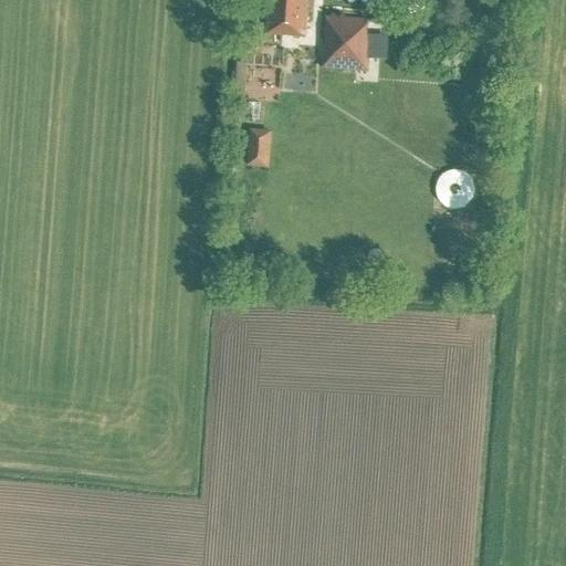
[(270,0),(268,34),(305,38),(307,0),(270,0)]
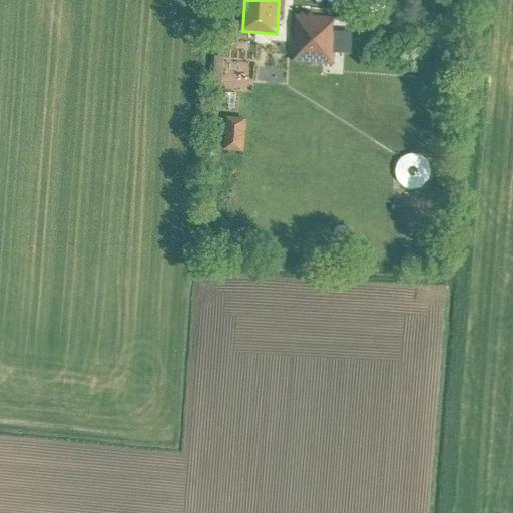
[(296,16),(293,62),(333,65),(335,33),(332,33),(333,19),(296,16)]
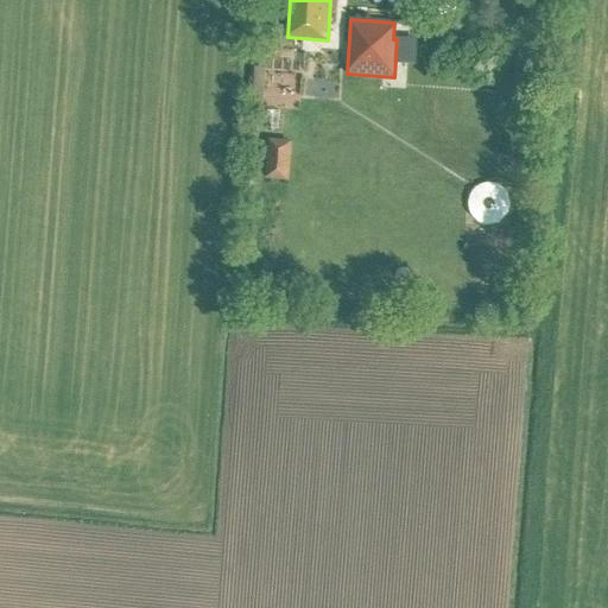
[(302,73),(303,50),(266,48),(266,52),(255,52),(251,111),(261,112),(265,69),(302,73)]
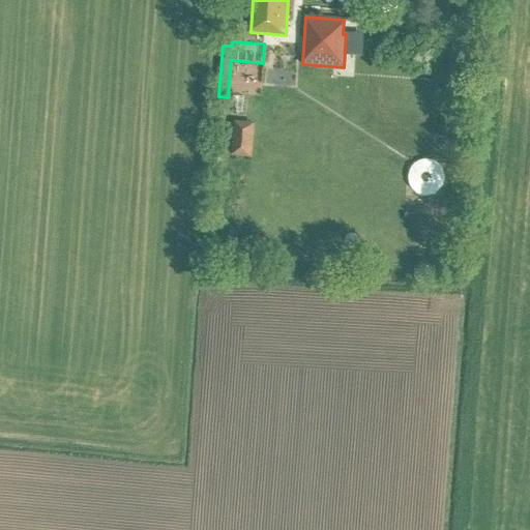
[(254,124),(232,122),(229,157),(249,159),(254,124)]
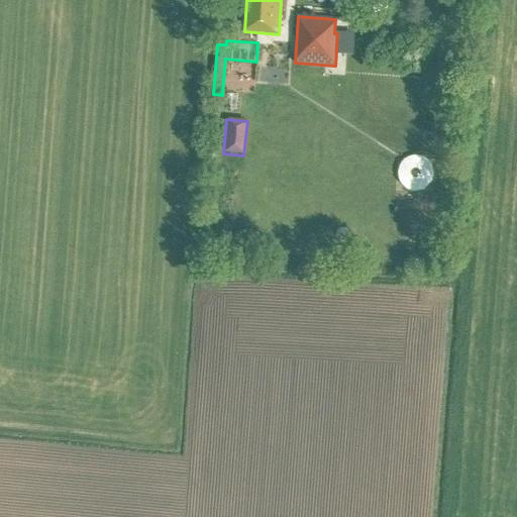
[(418,156),(415,156),(413,156),(410,156),(407,157),(405,158),(403,160),(401,162),(400,164),(398,166),(398,168),(397,170),(396,172),(396,175),(397,178),(397,179),(399,182),(400,184),(402,186),(403,188),(404,189),(407,190),(408,191),(410,191),(413,192),(415,192),(417,192),(420,191),(422,190),(424,189),(426,188),(428,186),(429,184),(430,182),(432,180),(432,178),(433,176),(433,173),(432,171),(432,169),(432,168),(431,166),(430,165),(429,163),(428,161),(426,160),(424,158),(422,157),(420,156),(418,156)]
